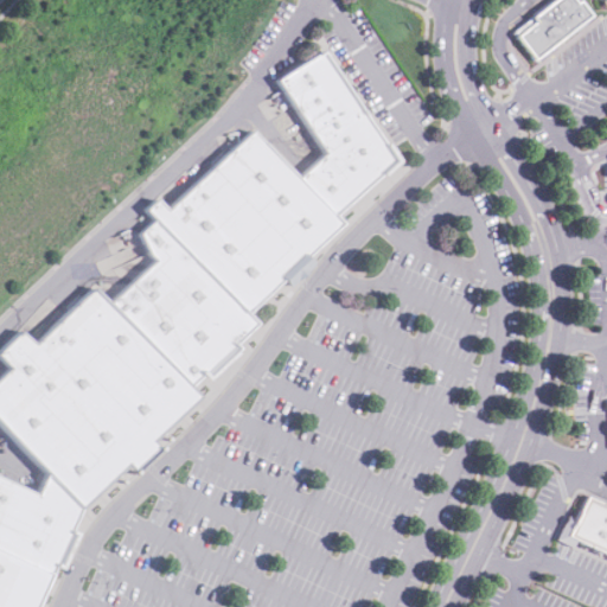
[(510,34),(529,20),(525,17),(547,0),(570,0),(572,1),(573,0),(575,0),(586,14),(528,58),(510,34)]
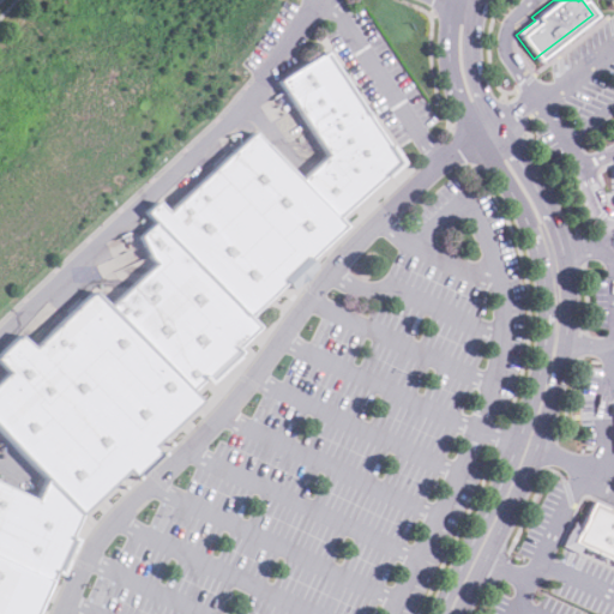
[(335,215),(393,160),(321,50),(277,79),(325,154),(300,179),(335,215)]
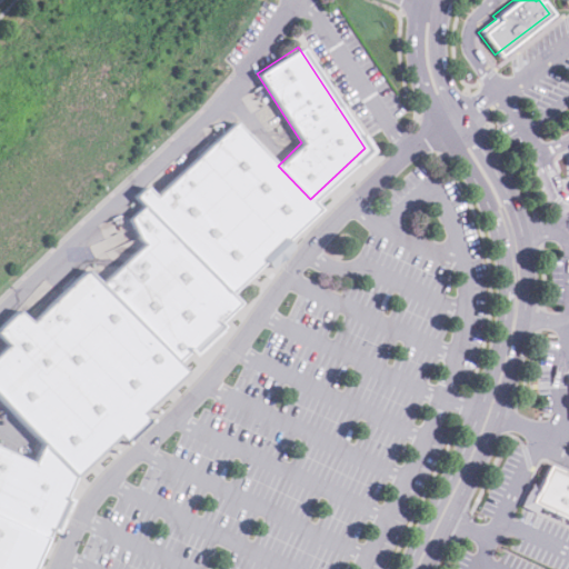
[(231,292),(319,209),(310,199),(278,166),(236,121),(158,196),(149,186),(139,195),(148,205),(231,292)]
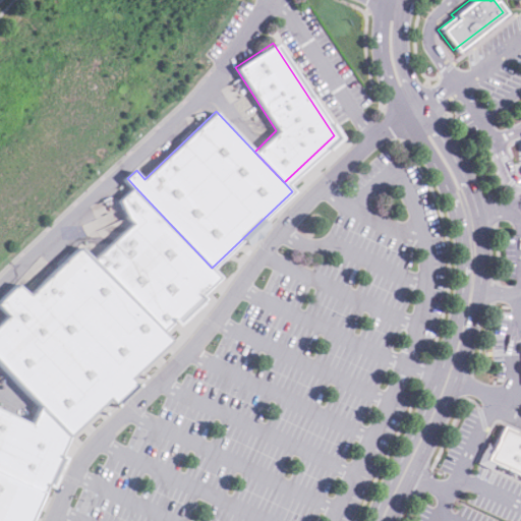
[(164,331),(220,277),(212,268),(135,187),(122,198),(130,217),(134,223),(97,259),(164,331)]
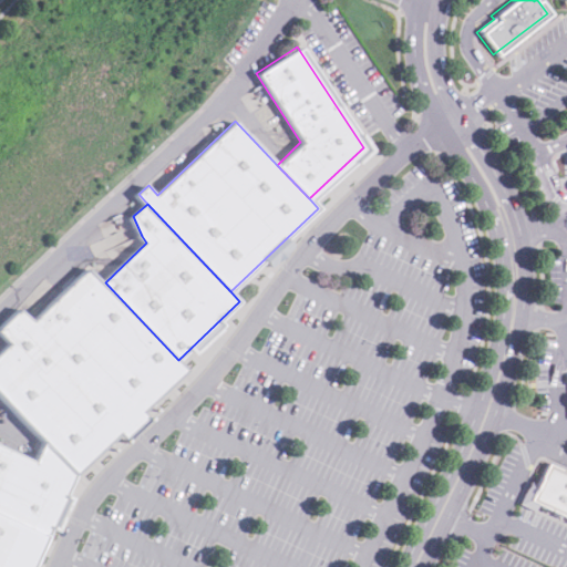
[(272,251),(267,257),(272,264),(292,243),(287,237),(272,251)]
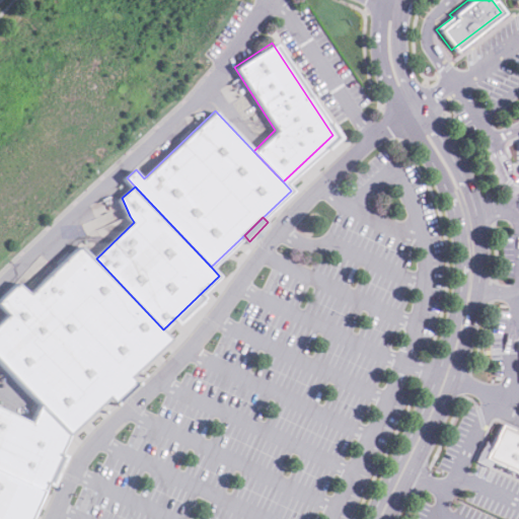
[(71,434),(170,338),(163,329),(96,258),(83,245),(33,293),(21,282),(1,301),(12,313),(0,324),(0,358),(43,403),(71,434)]
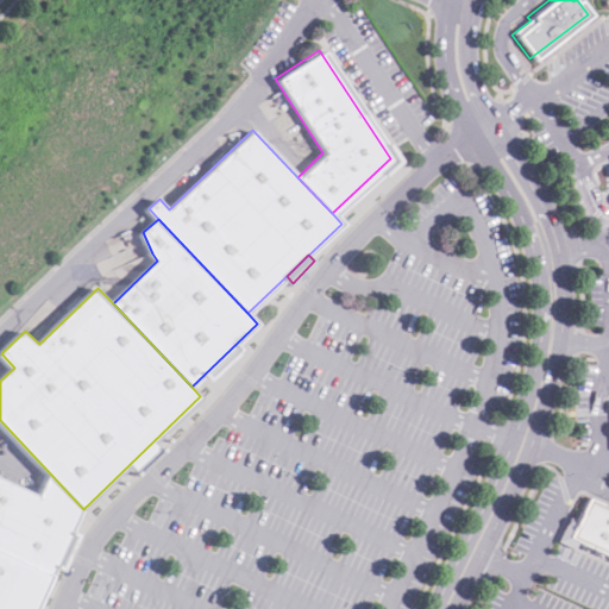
[(0,548),(54,575),(83,509),(50,473),(41,495),(0,475),(0,548)]
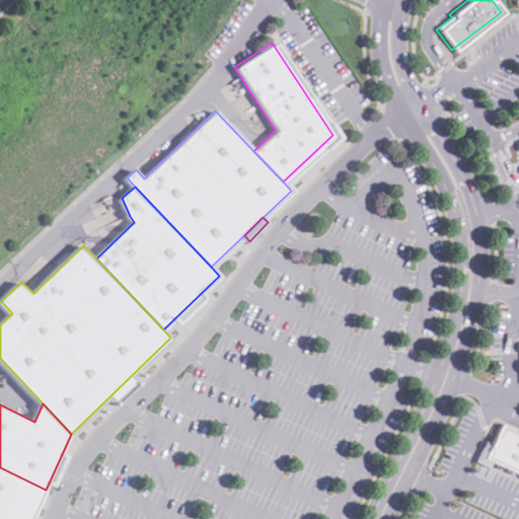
[(497,423),(518,433),(518,475),(480,457),(497,423)]
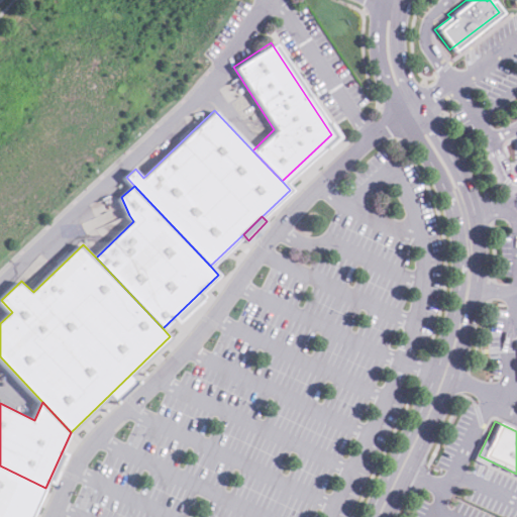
[(0,516),(30,516),(45,488),(0,466),(0,516)]
